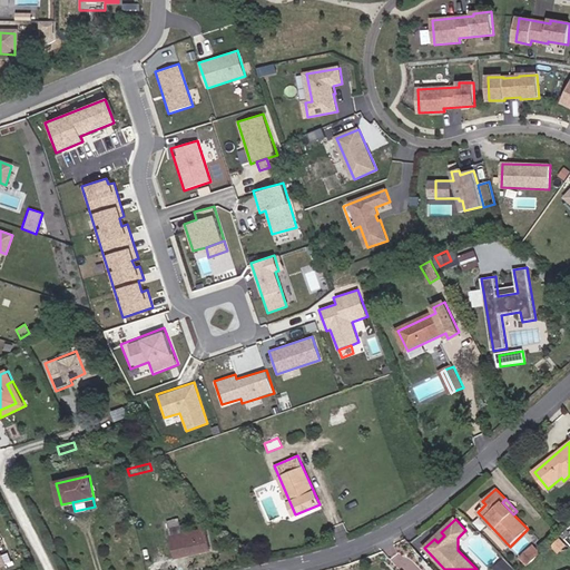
[(210,550),(205,530),(188,533),(186,526),(179,527),(178,520),(168,522),(177,558),(210,550)]
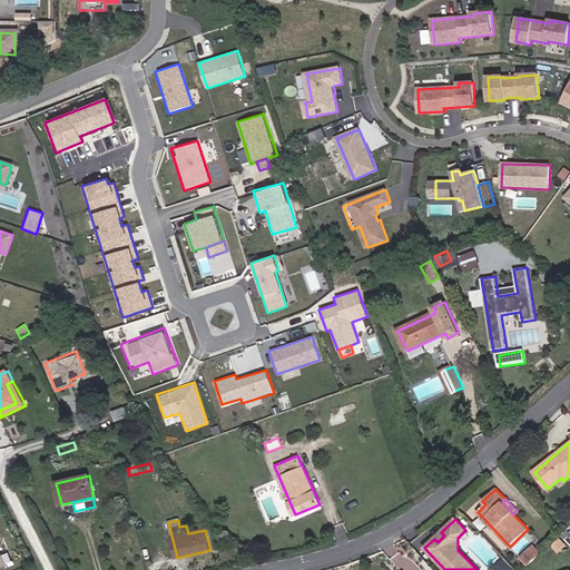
[(559,553),(567,546),(560,539),(552,547),(559,553)]
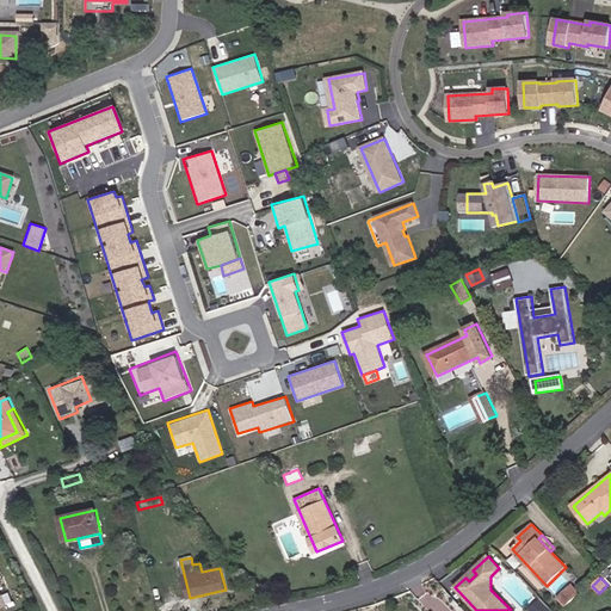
[(580,594),(573,586),(569,590),(576,597),(580,594)]
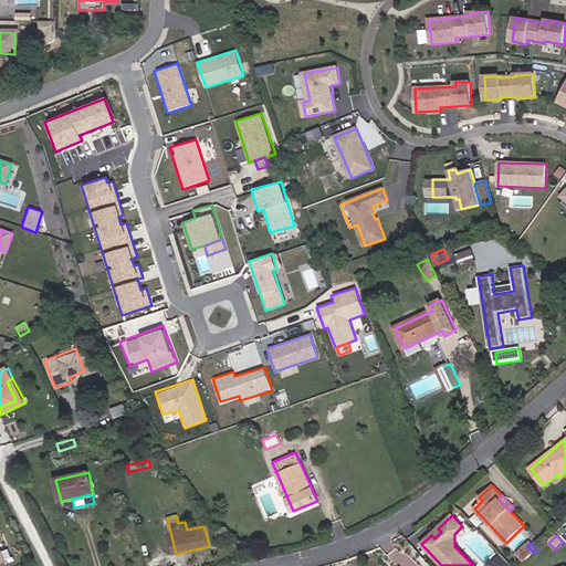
[(525,562),(534,553),(527,546),(519,554),(525,562)]
